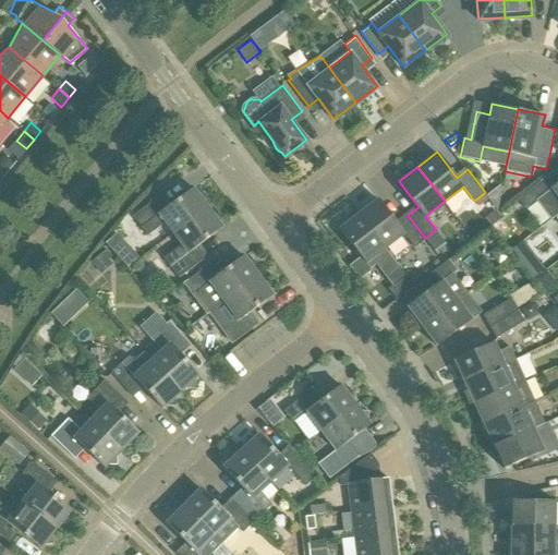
[(550,218),(557,212),(557,179),(552,170),(521,194),(529,204),(536,198),(550,218)]
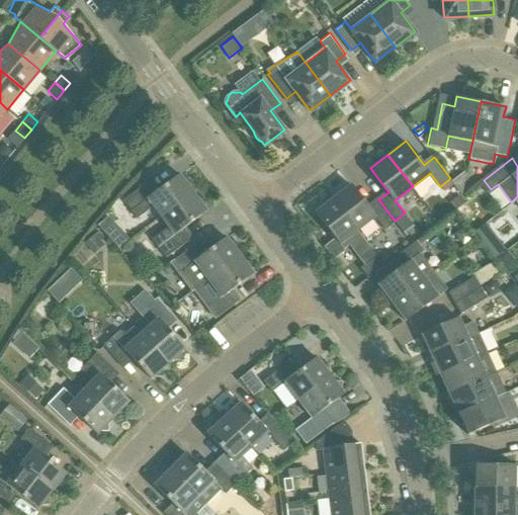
[(161,216),(193,191),(189,186),(190,178),(182,176),(179,173),(155,191),(147,180),(122,198),(137,218),(153,205),(161,216)]
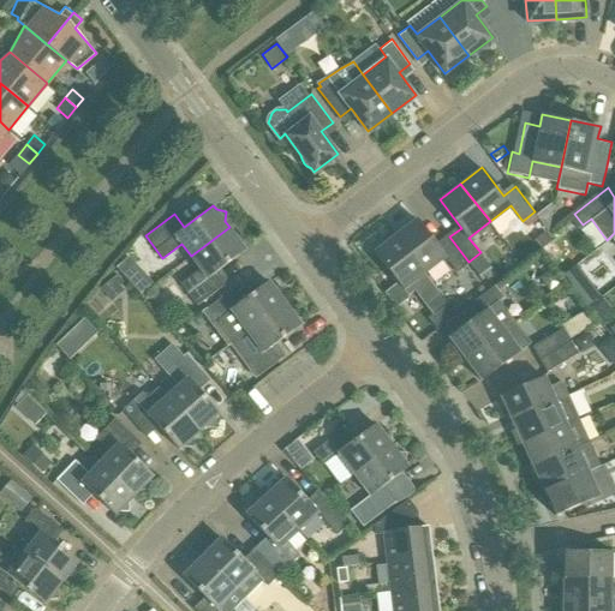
[(395,233),(424,271),(446,256),(457,270),(469,262),(449,237),(439,246),(417,217),(395,233)]
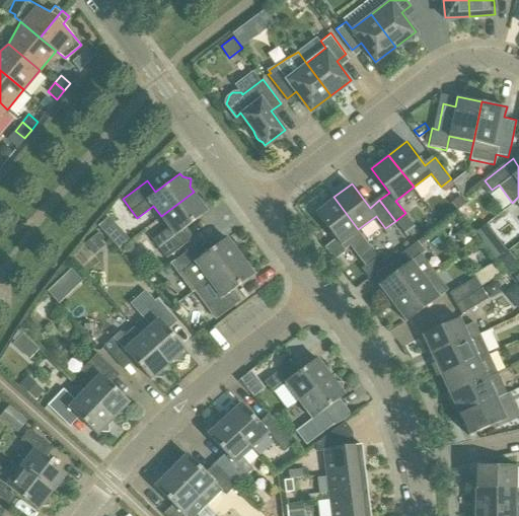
[(194,192),(161,216),(168,226),(152,238),(166,256),(191,238),(182,228),(207,210),(205,206),(206,198),(197,197),(194,192)]
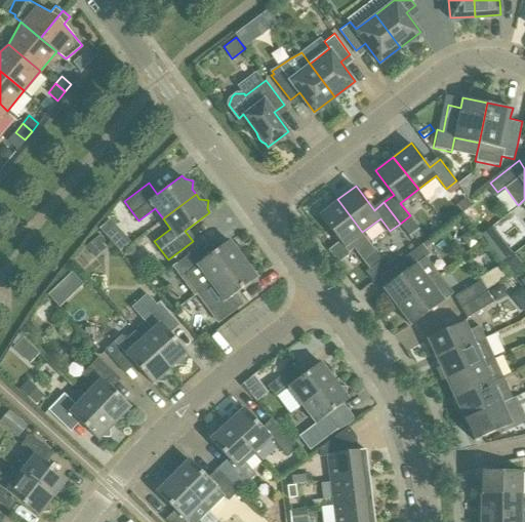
[(355,245),(364,257),(375,248),(362,232),(337,199),(319,213),(348,251),(355,245)]
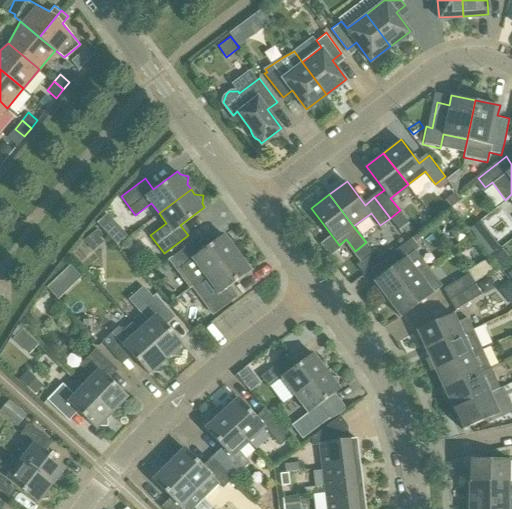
[(105,214),(96,221),(99,224),(104,230),(113,223),(105,214)]
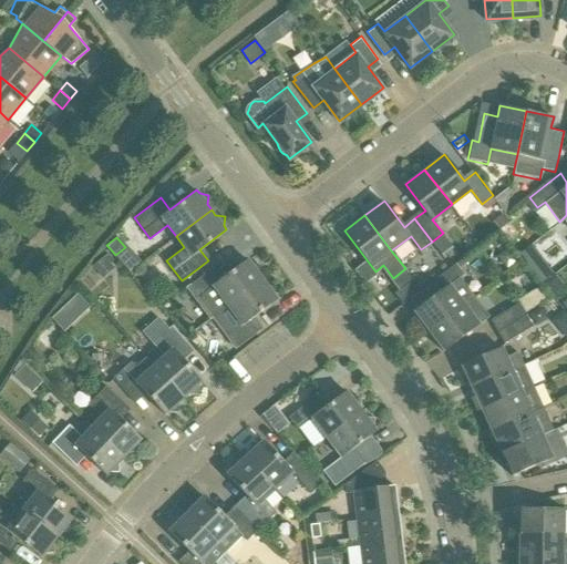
[(94,266),(102,276),(113,267),(104,257),(94,266)]
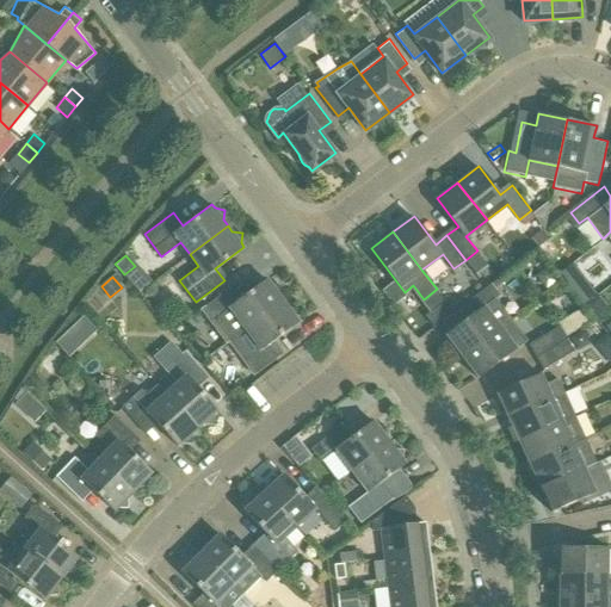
[(235,316),(245,328),(283,299),(278,293),(279,284),(270,282),(267,278),(239,299),(229,286),(204,305),(220,327),(235,316)]
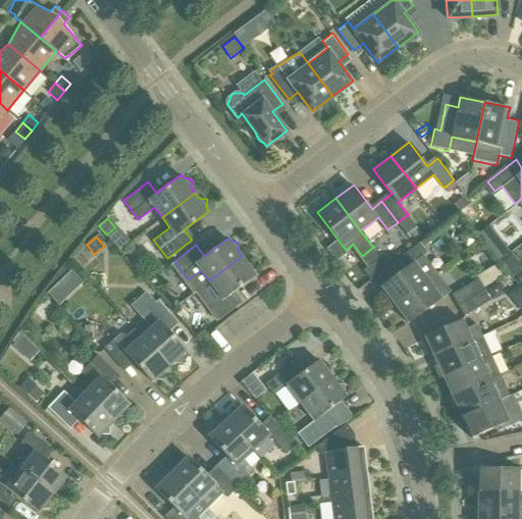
[(381,286),(395,304),(427,278),(436,271),(423,254),(427,251),(419,241),(399,257),(406,267),(381,286)]
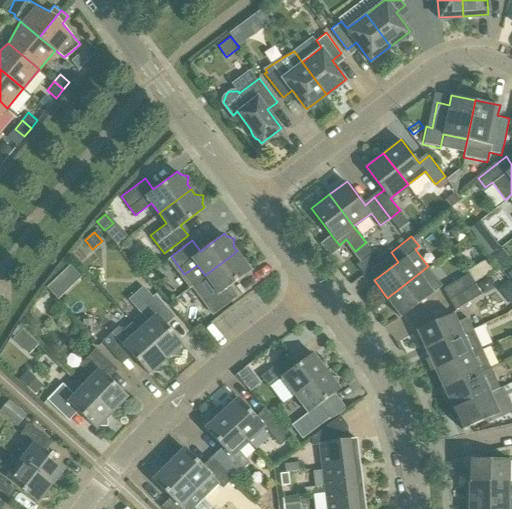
[(500,246),(494,237),(483,246),(490,254),(500,246)]
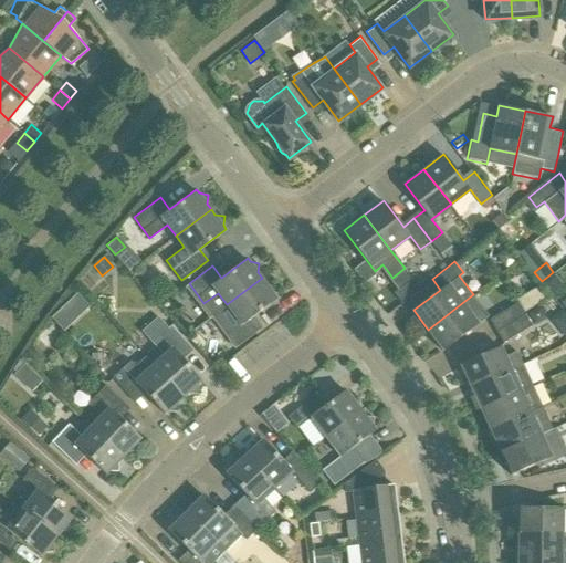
[(392,278),(400,289),(395,293),(401,302),(420,288),(405,268),(392,278)]
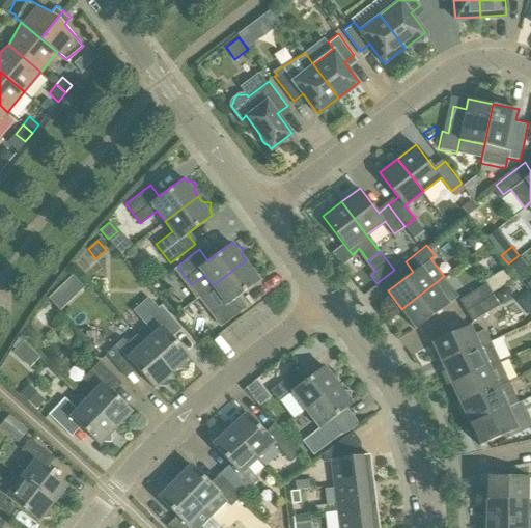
[(246,260),(213,285),(220,296),(207,306),(221,325),(243,308),(234,298),(259,279),(257,276),(258,267),(250,266),(246,260)]
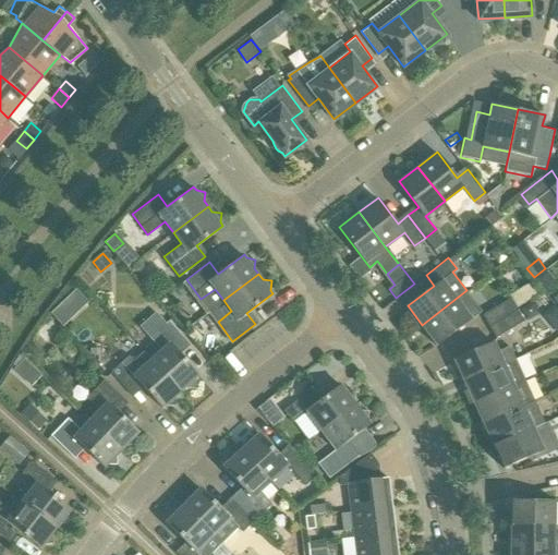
[(457,298),(422,325),(437,344),(482,310),(466,290),(457,298)]
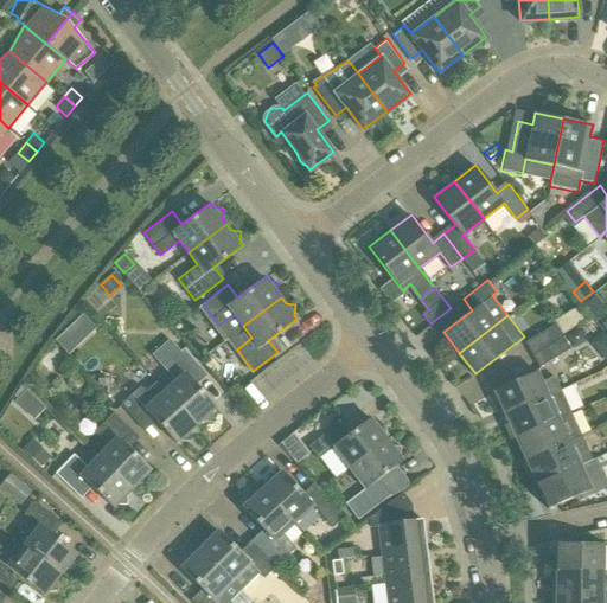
[(532,353),(563,334),(556,322),(525,340),(532,353)]
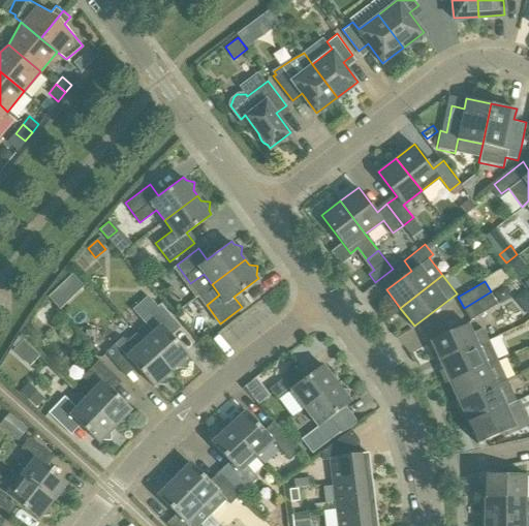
[(493,291),(499,303),(510,297),(503,285),(493,291)]
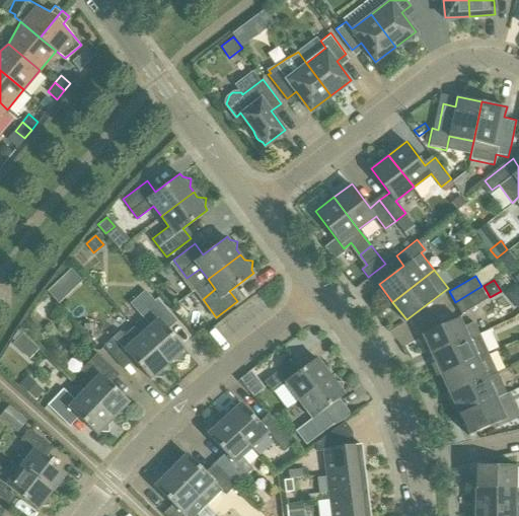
[(66,296),(56,285),(49,291),(60,302),(66,296)]
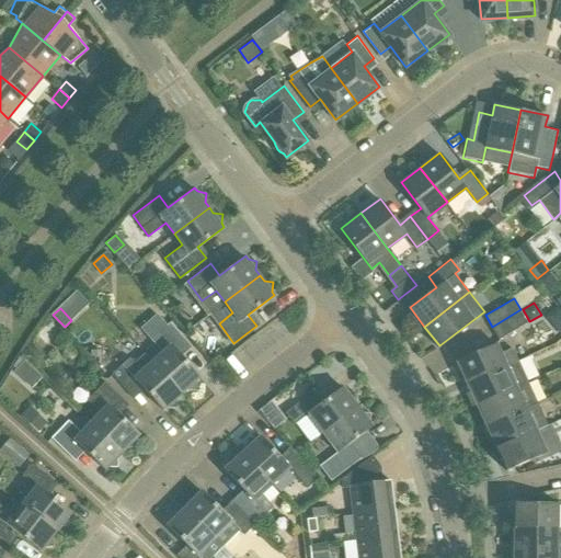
[(521,309),(492,327),(499,338),(527,322),(521,309)]
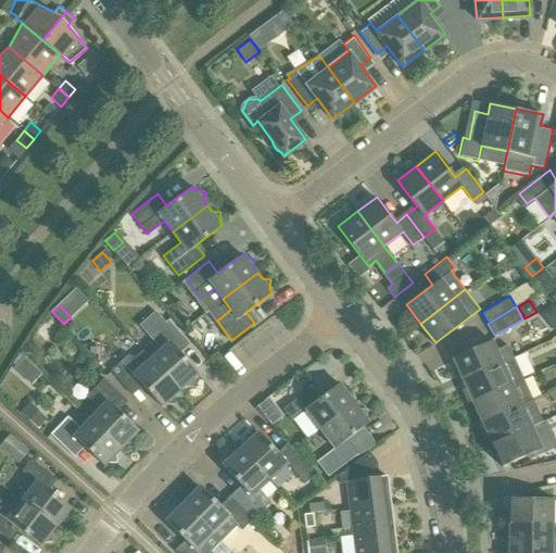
[(30,326),(41,336),(57,318),(46,309),(30,326)]
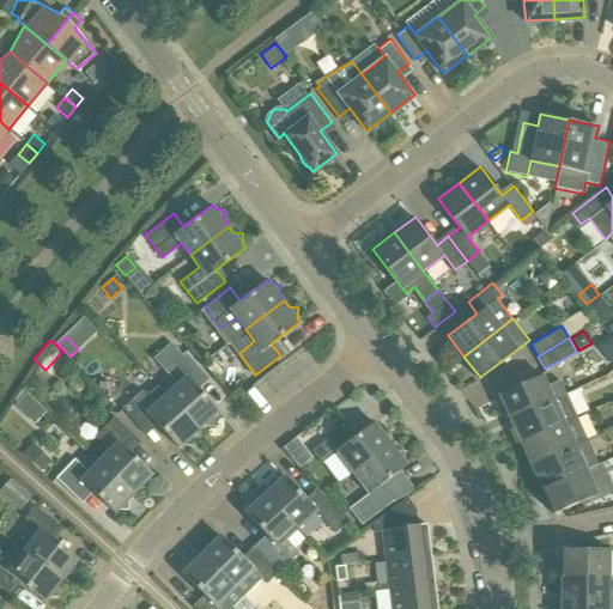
[(186,351),(165,367),(178,382),(167,393),(199,428),(204,424),(214,424),(214,414),(218,410),(194,384),(206,373),(186,351)]
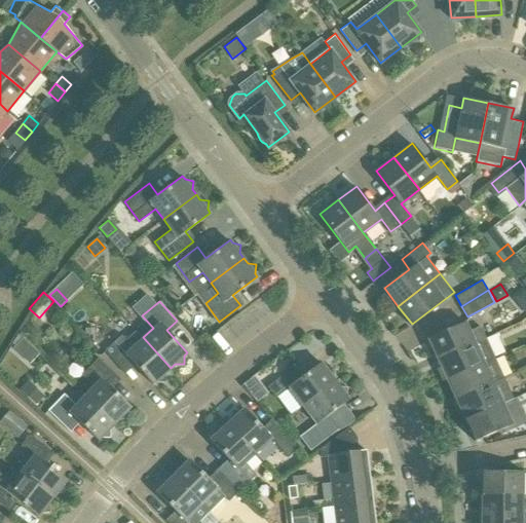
[(91,335),(109,323),(100,310),(82,322),(91,335)]
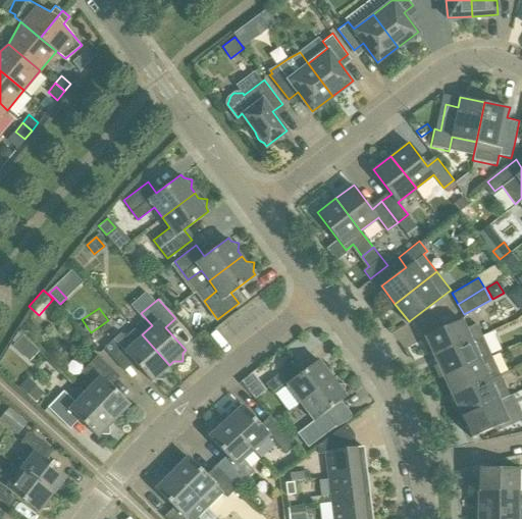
[(424,335),(434,356),(471,339),(482,333),(477,322),(466,327),(462,318),(424,335)]
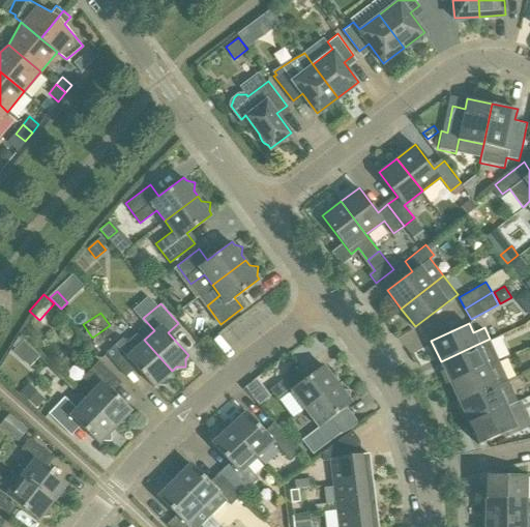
[(172,371),(144,340),(138,332),(127,342),(123,337),(106,352),(123,372),(134,362),(154,386),(157,383),(166,383),(167,375),(172,371)]
